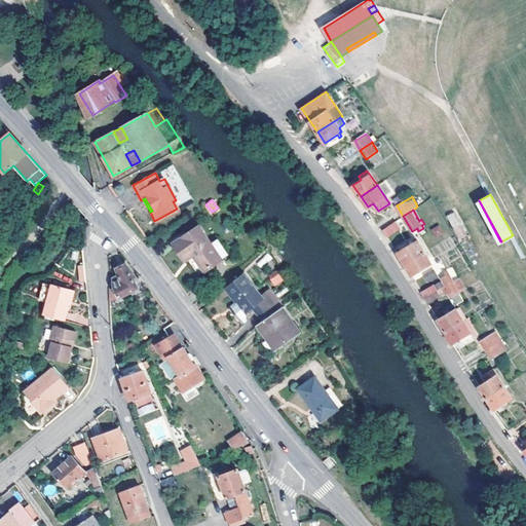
[(453,229),(460,225),(454,213),(447,217),(453,229)]
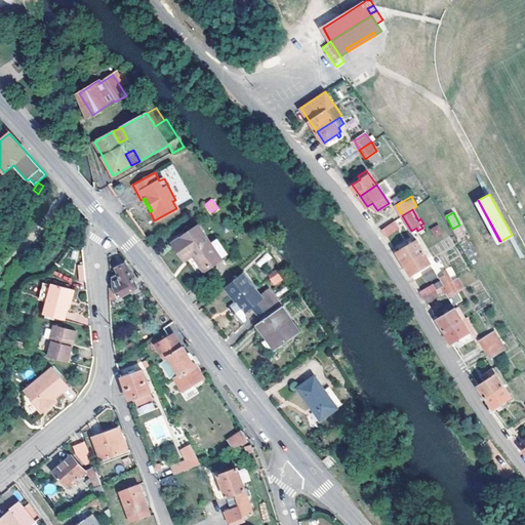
[(382,229),(388,236),(399,228),(395,220),(382,229)]
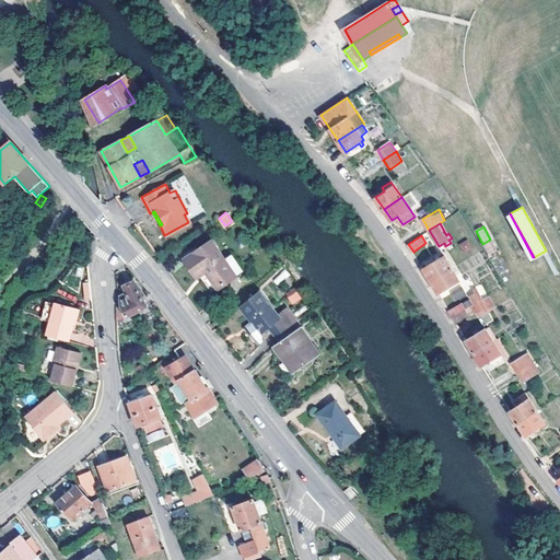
[(458,245),(465,254),(474,248),(467,238),(458,245)]
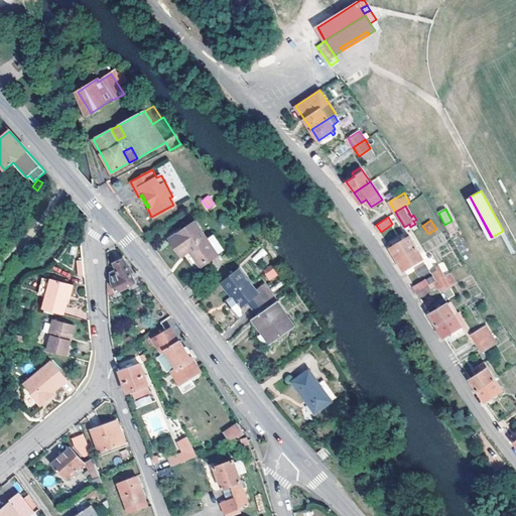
[(452,221),(444,225),(448,233),(457,229),(452,221)]
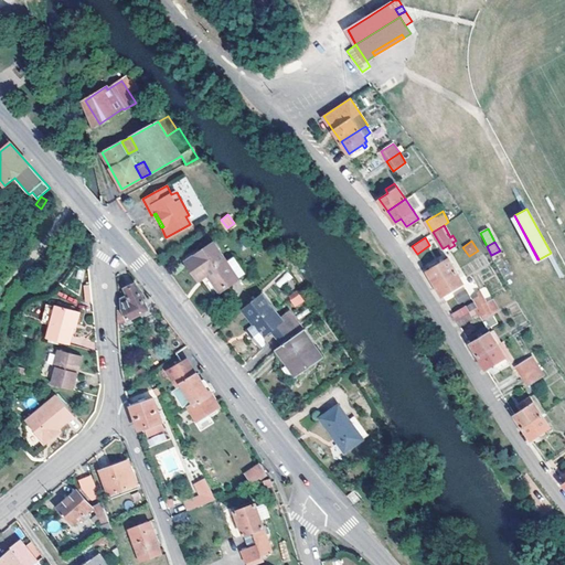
[(208,274),(219,290),(245,272),(234,256),(225,262),(212,243),(185,262),(199,280),(208,274)]
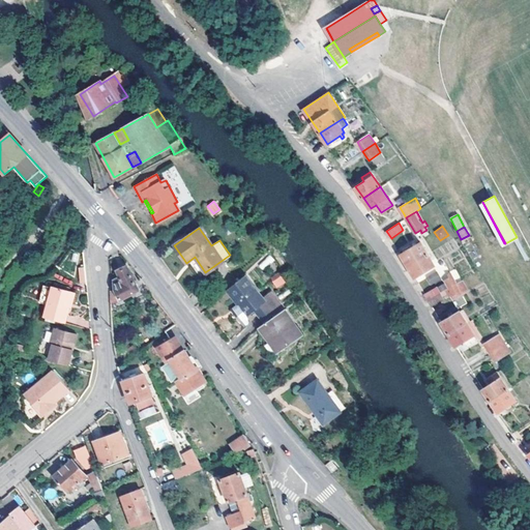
[(413,272),(415,276),(435,265),(420,241),(415,245),(413,242),(409,244),(411,247),(401,254),(413,272)]
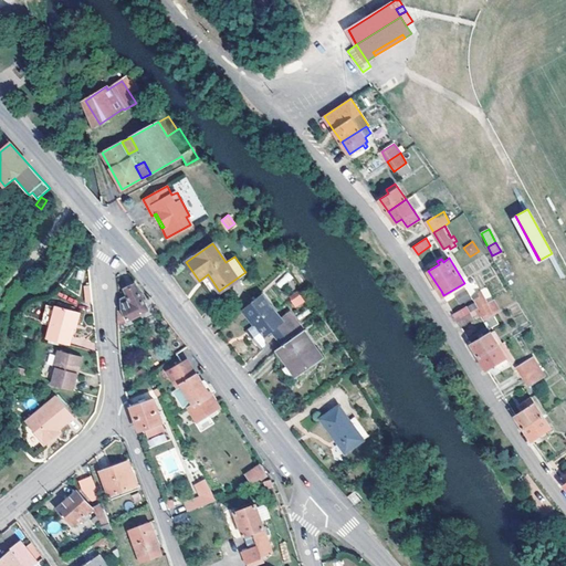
[(275,282),(279,287),(293,279),(289,272),(275,282)]
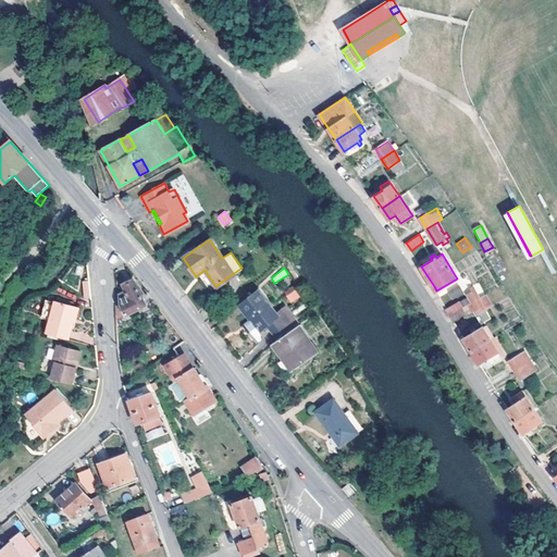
[(121,305),(124,316),(146,307),(134,281),(132,279),(123,282),(123,285),(125,293),(118,295),(121,305)]
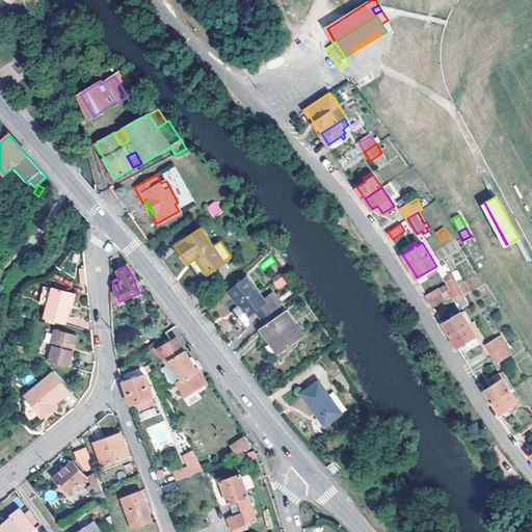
[(432,275),(436,282),(443,277),(439,271),(432,275)]
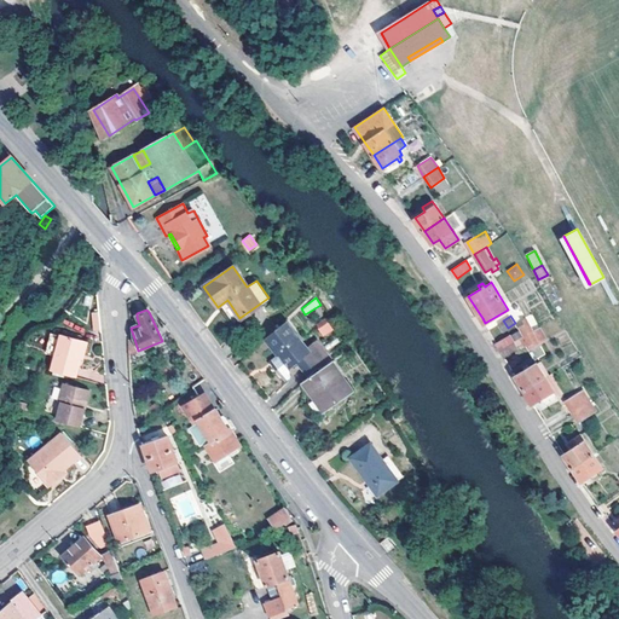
[(323,337),(334,331),(325,318),(316,324),(323,337)]
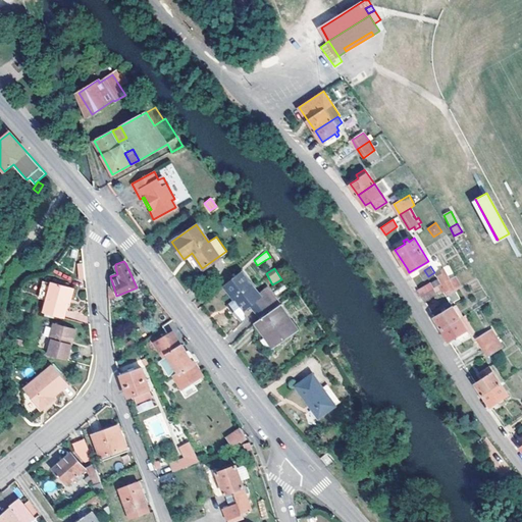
[(441,283),(450,279),(444,268),(440,270),(442,273),(437,276),(441,283)]
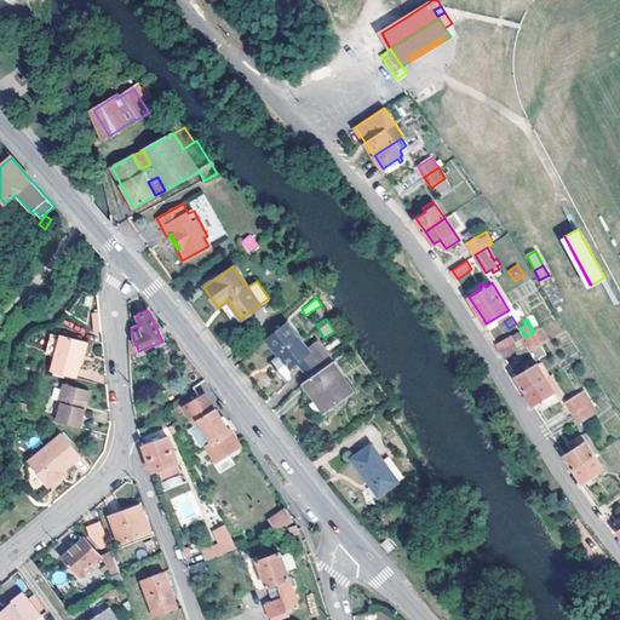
[(273,333),(279,328),(271,321),(267,326),(273,333)]
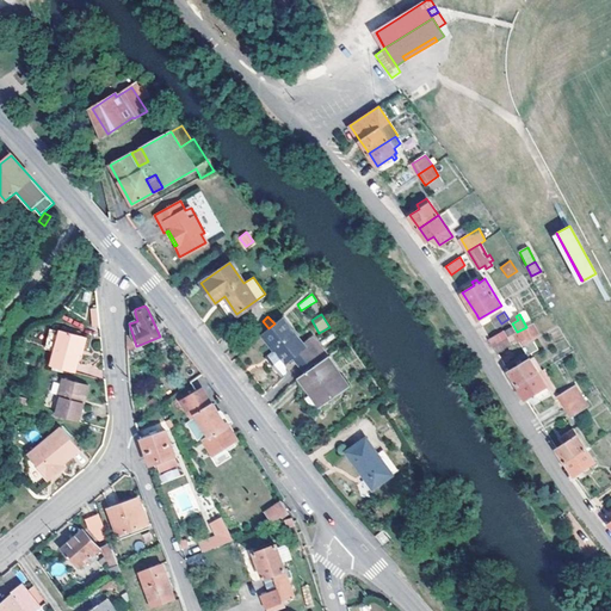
[(291,358),(302,374),(303,372),(315,363),(284,320),(261,334),(272,349),(264,355),(275,369),(291,358)]
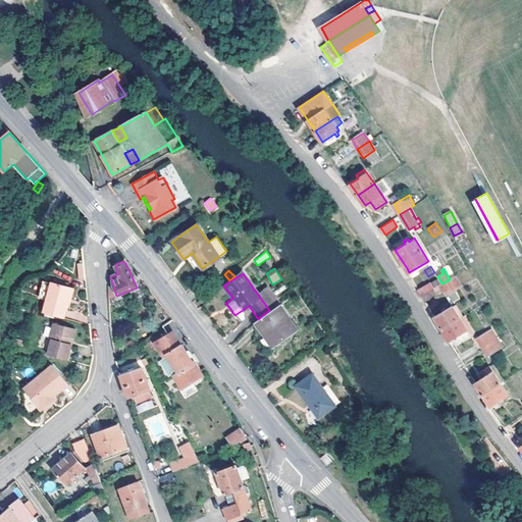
[(455,276),(450,279),(441,283),(441,284),(438,285),(441,289),(445,295),(461,284),(455,276)]
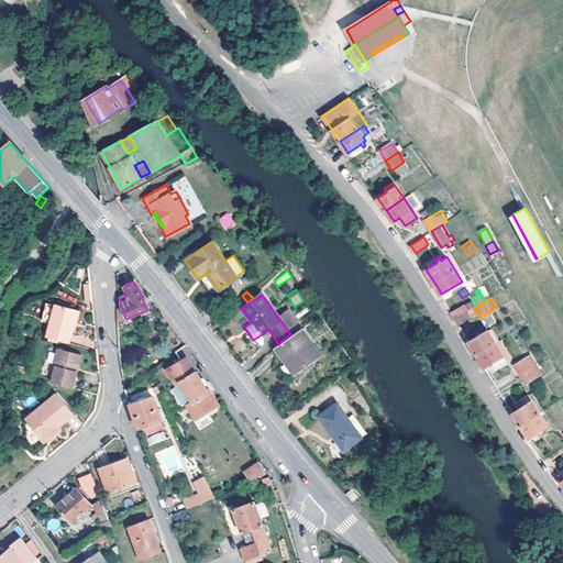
[(473,308),(476,307),(473,301),(466,305),(470,310),(473,308)]
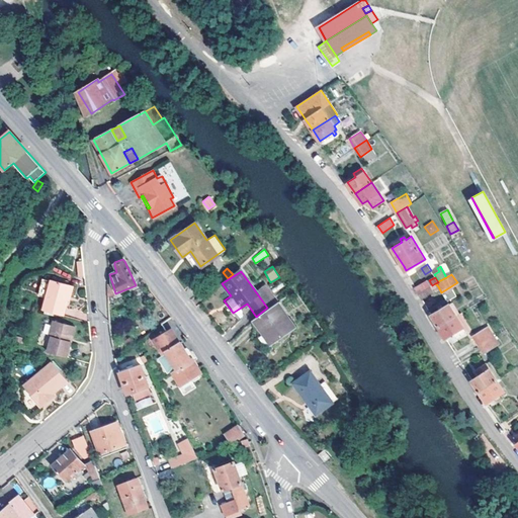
[(420,292),(431,286),(428,280),(416,287),(420,292)]
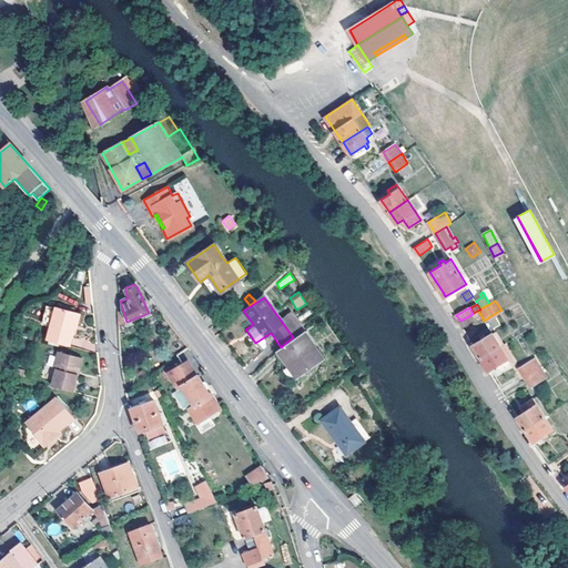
[(72,317),(50,313),(44,348),(69,352),(71,334),(70,334),(72,317)]
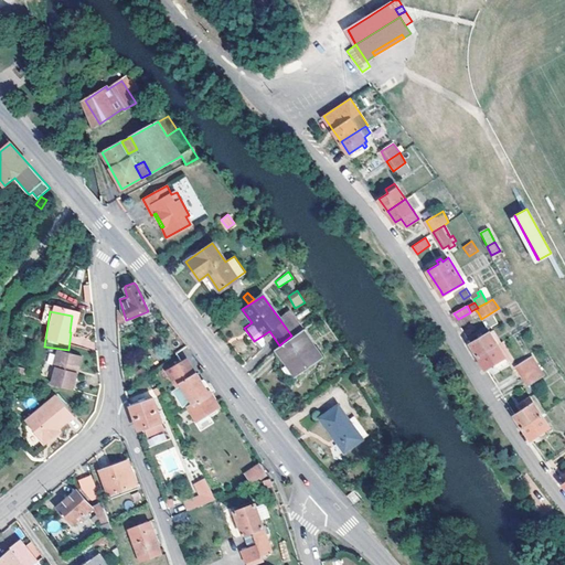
[(472,316),(470,312),(458,319),(461,327),(475,319),(472,316)]
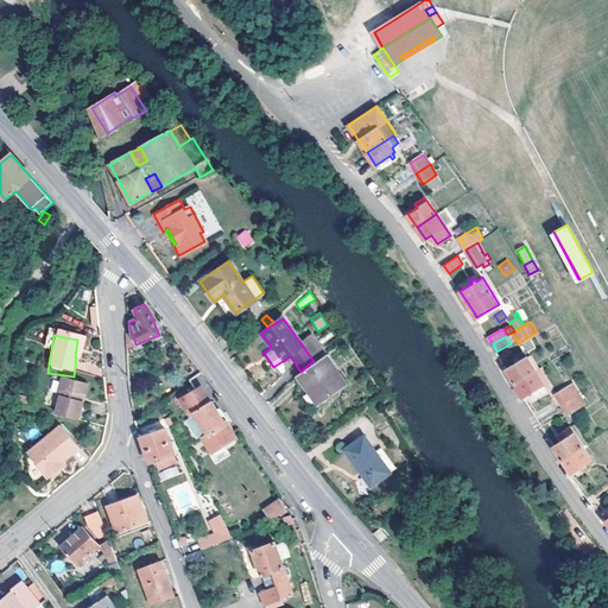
[(534,371),(539,368),(531,354),(526,358),(534,371)]
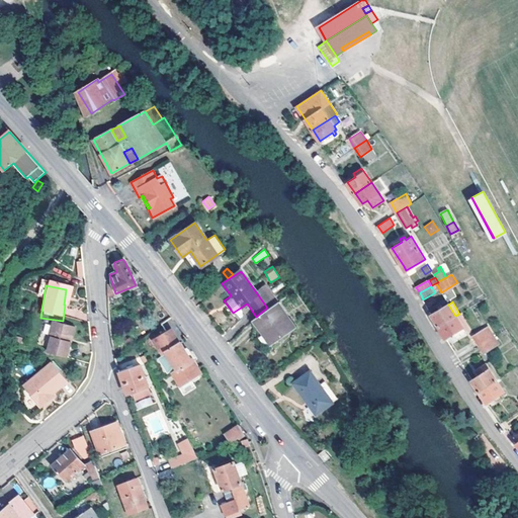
[(257,316),(252,322),(267,345),(292,330),(276,305),(257,316)]
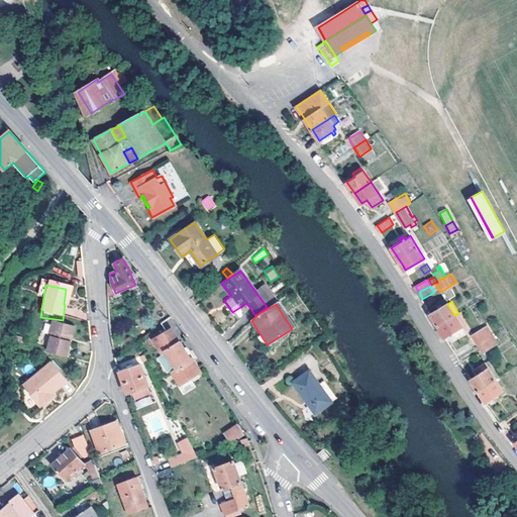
[(438,325),(454,315),(447,304),(442,307),(440,304),(436,306),(438,309),(431,313),(438,325)]
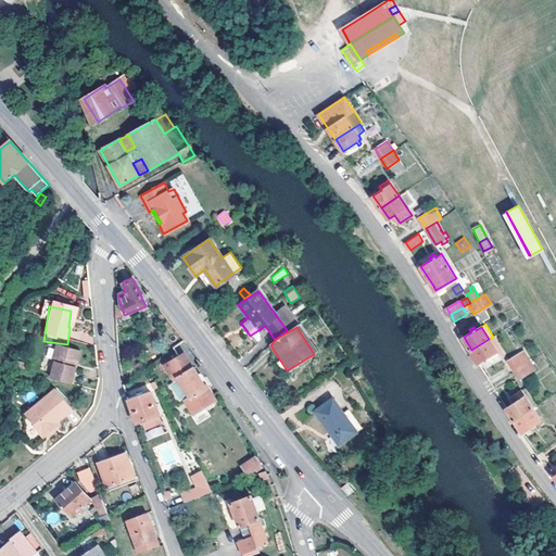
[(500,356),(489,339),(471,350),(479,362),(487,357),(490,363),(500,356)]
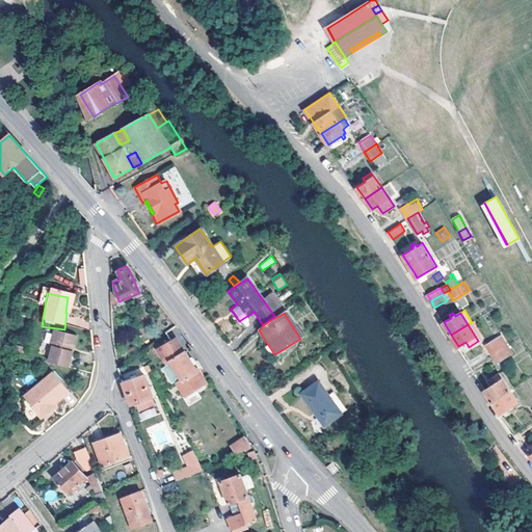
[(177,326),(165,335),(169,340),(181,333),(177,326)]
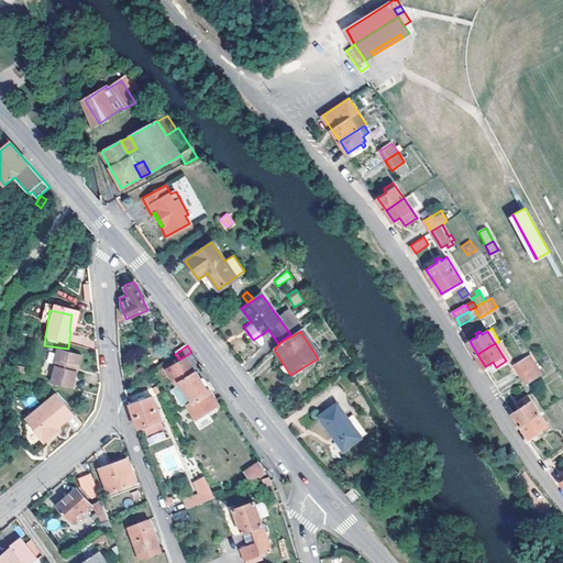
[(73,393),(75,376),(73,376),(75,357),(53,355),(51,373),(54,374),(52,389),(73,393)]
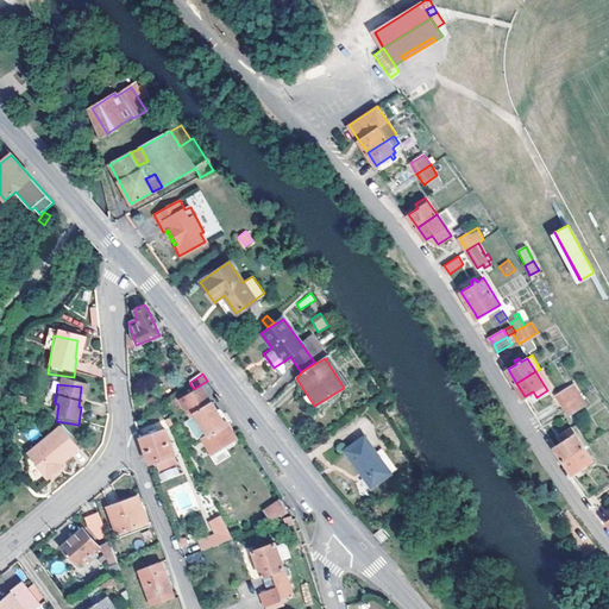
[(560,409),(577,399),(570,385),(552,396),(560,409)]
